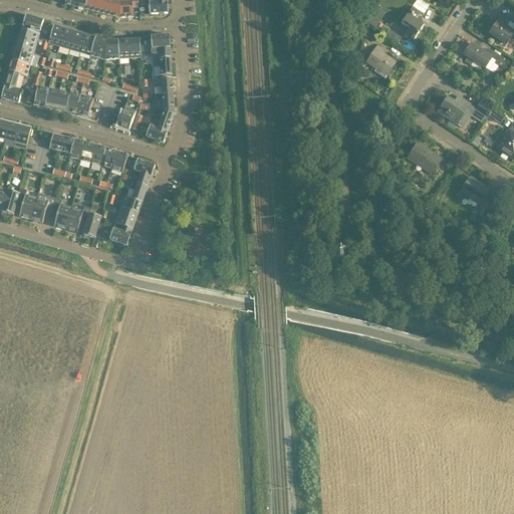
[(65,0),(65,5),(85,10),(87,0),(65,0)]
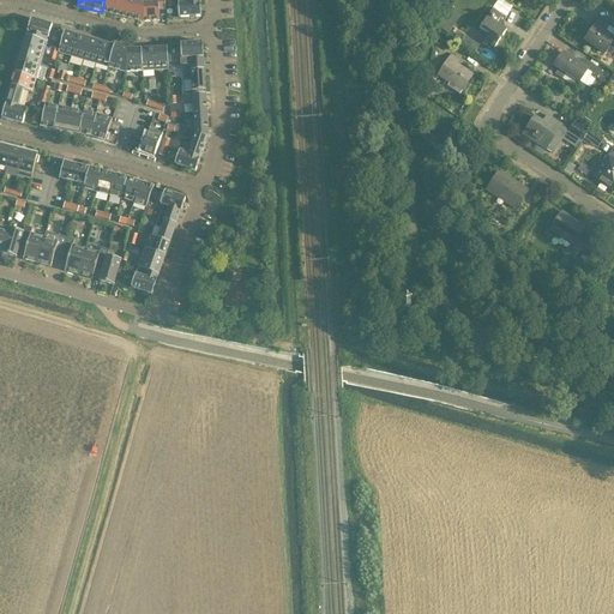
[(104,0),(102,12),(114,14),(116,0),(104,0)]
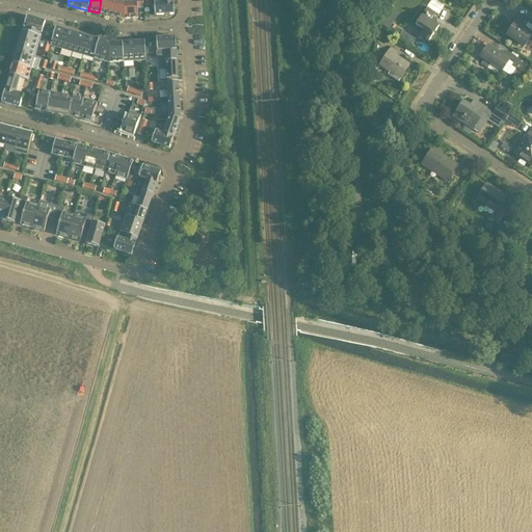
[(113,0),(101,0),(99,12),(109,16),(113,0)]
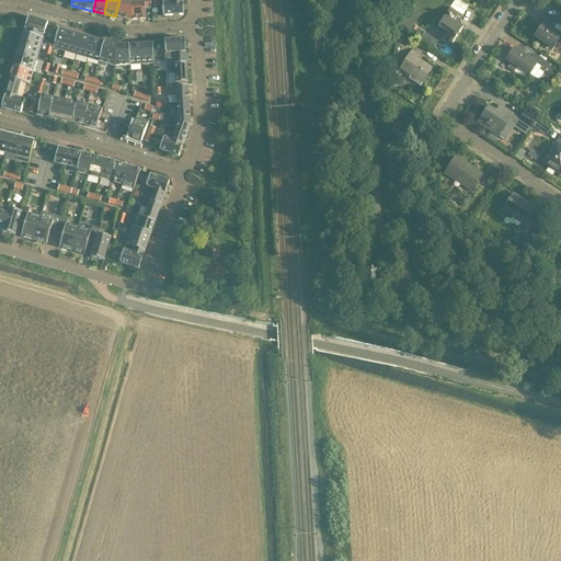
[(119,0),(115,16),(130,21),(133,0),(132,0),(119,0)]
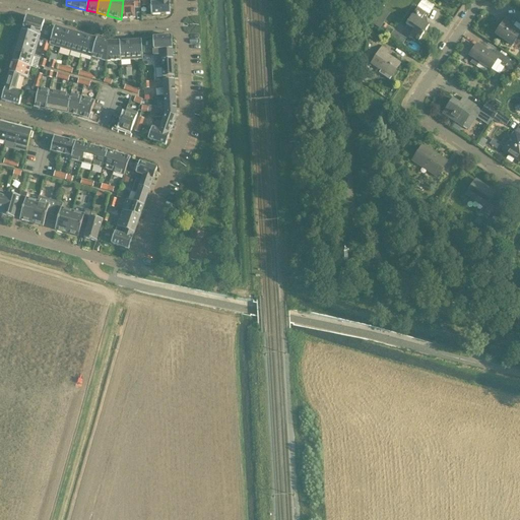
[(123,0),(121,19),(135,18),(134,8),(140,8),(139,0),(123,0)]
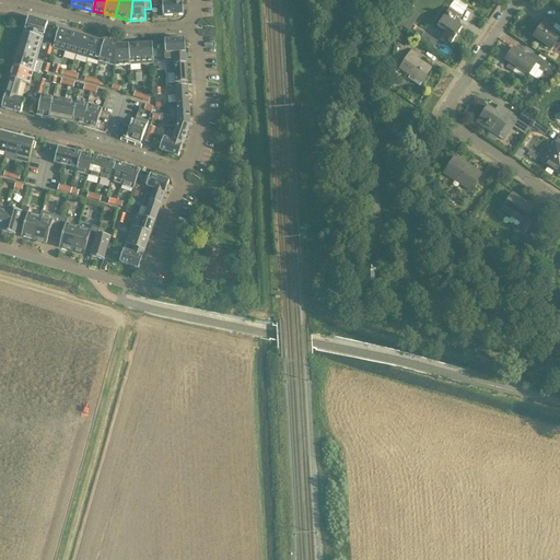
[(456,0),(455,0),(451,8),(467,18),(473,9),(456,0)]
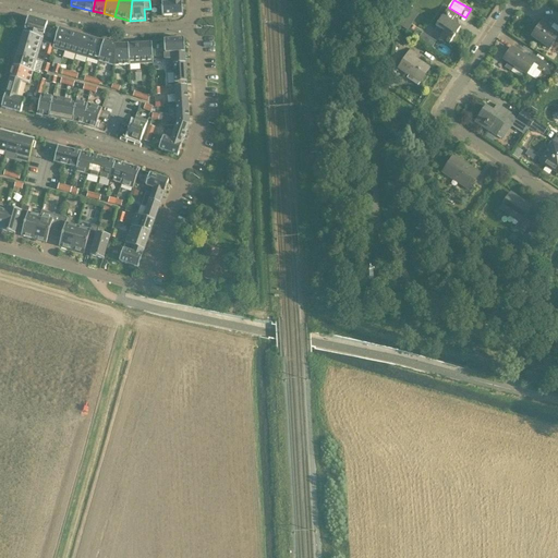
[(170,3),(161,3),(162,16),(182,15),(181,3),(170,3)]
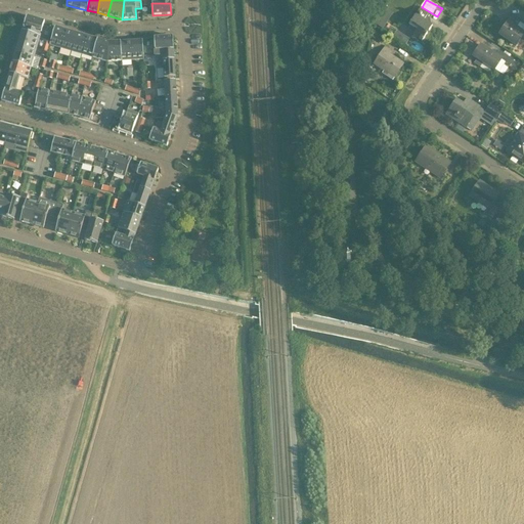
[(432,14),(421,7),(408,25),(417,30),(412,36),(422,41),(424,38),(426,37),(426,35),(432,26),(428,24),(428,22),(432,14)]
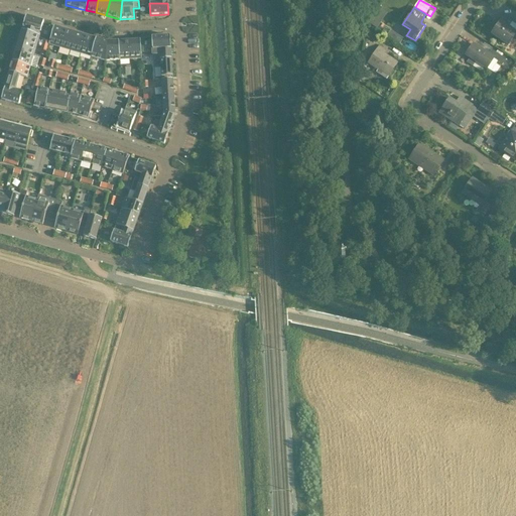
[(376,29),(386,14),(378,8),(368,24),(376,29)]
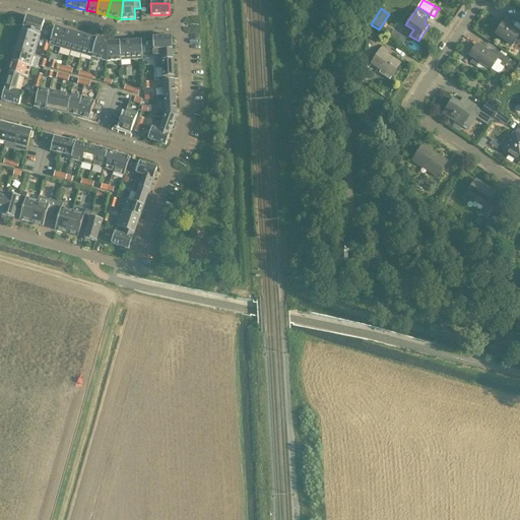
[(26,16),(22,30),(40,36),(44,21),(26,16)]
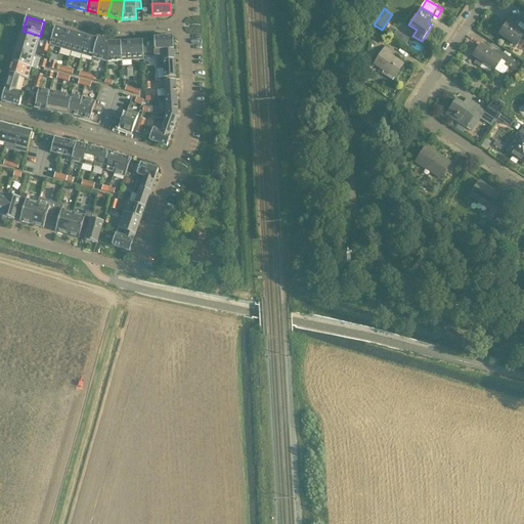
[(516,29),(508,23),(499,35),(516,45),(521,38),(523,40),(523,23),(521,22),(516,29)]
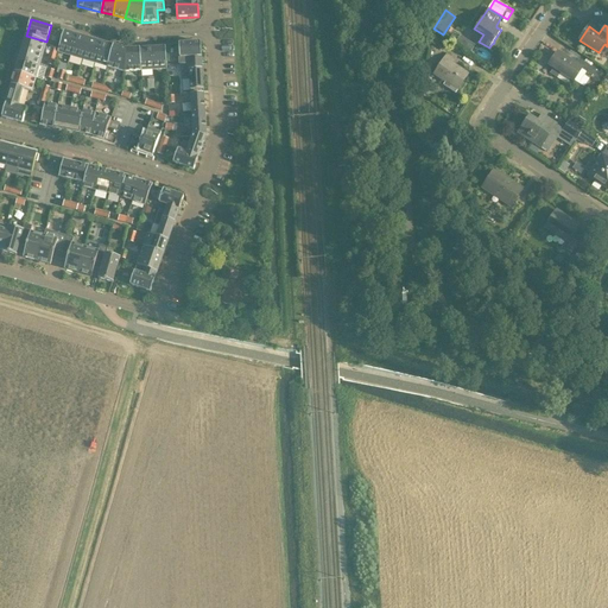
[(57,52),(70,56),(76,36),(63,31),(57,52)]
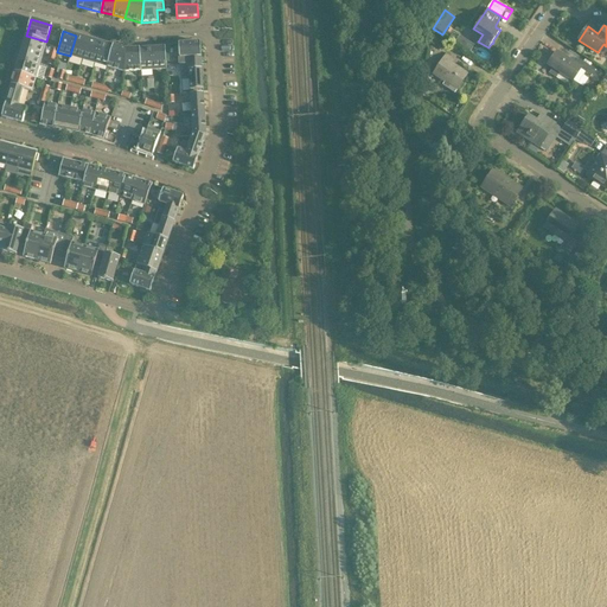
[(428,42),(441,51),(446,44),(432,34),(428,42)]
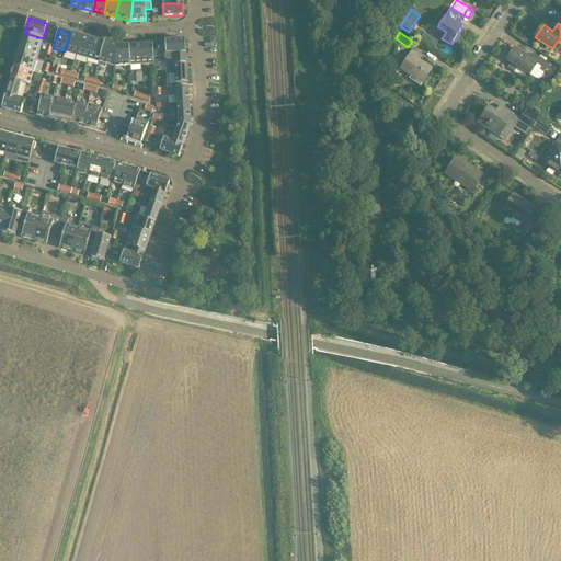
[(20,45),(39,50),(43,38),(24,33),(20,45)]
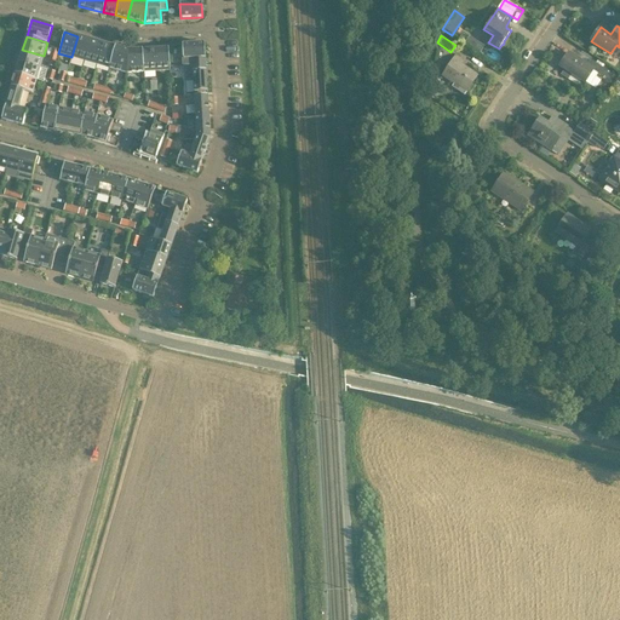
[(91,40),(78,36),(72,57),(84,61),(91,40)]
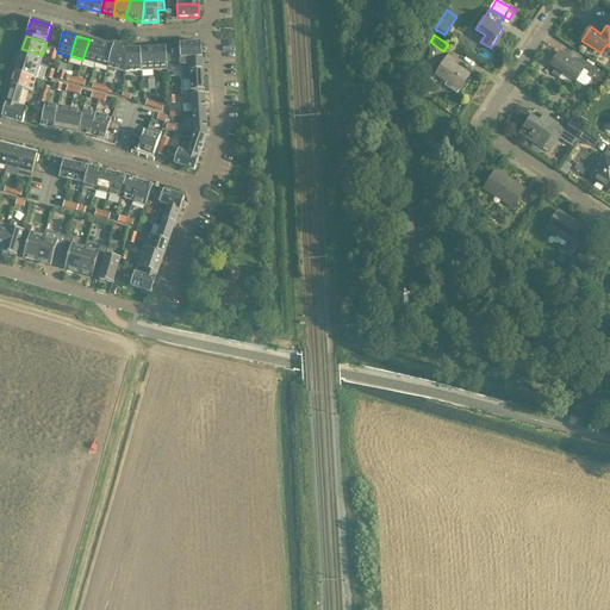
[(82,60),(95,63),(101,43),(89,39),(82,60)]
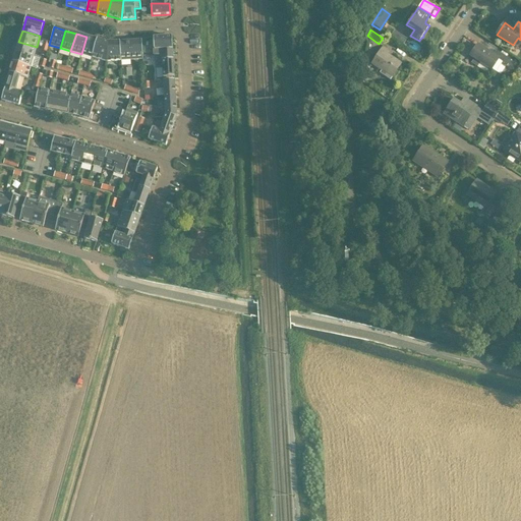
[(92,58),(98,40),(87,37),(81,54),(92,58)]
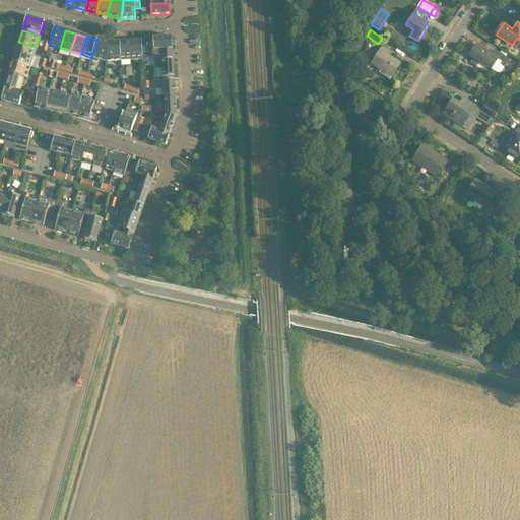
[(153,49),(152,49),(152,55),(154,55),(161,55),(173,54),(172,37),(152,38),(153,49)]
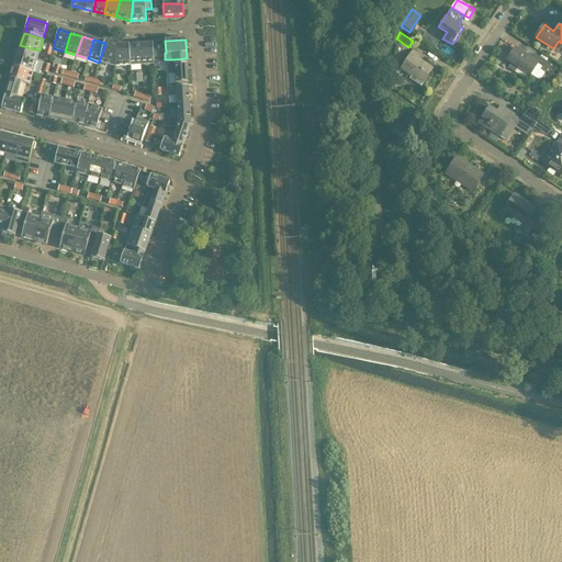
[(99,63),(114,67),(116,46),(105,43),(99,63)]
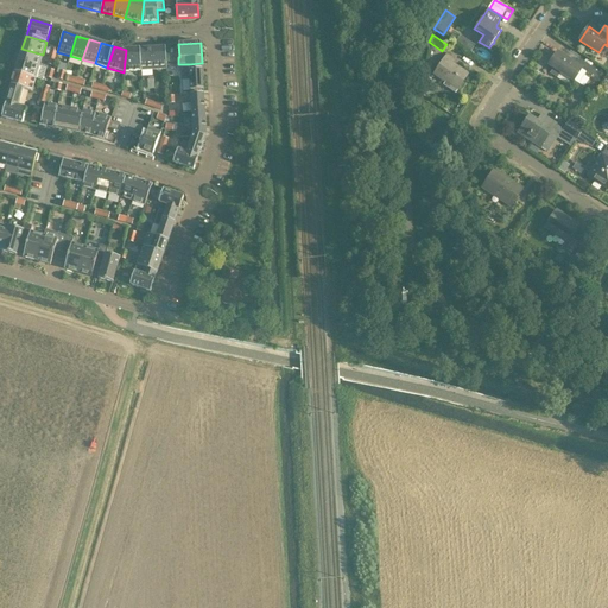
[(165,48),(152,49),(153,70),(166,70),(165,48)]
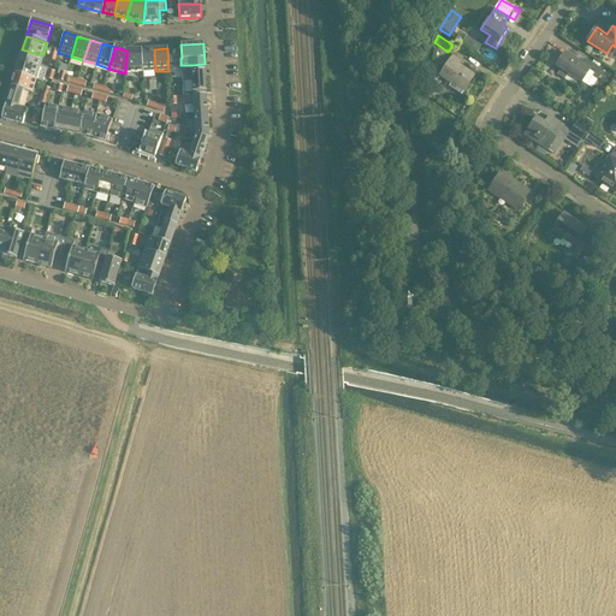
[(18,61),(40,67),(43,55),(22,49),(18,61)]
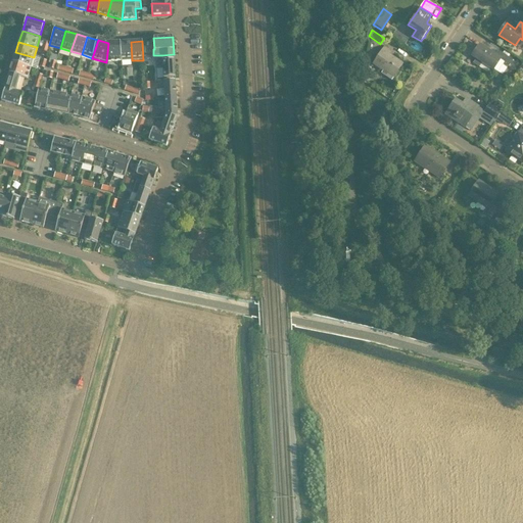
[(106,62),(121,61),(120,42),(108,43),(106,62)]
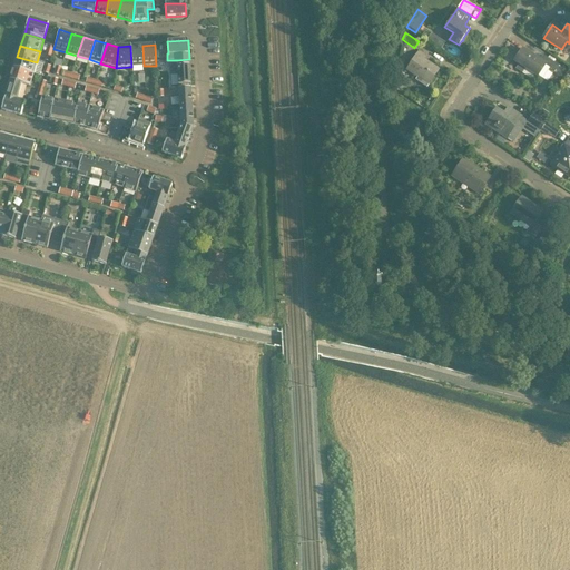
[(131,67),(144,66),(143,46),(130,46),(131,67)]
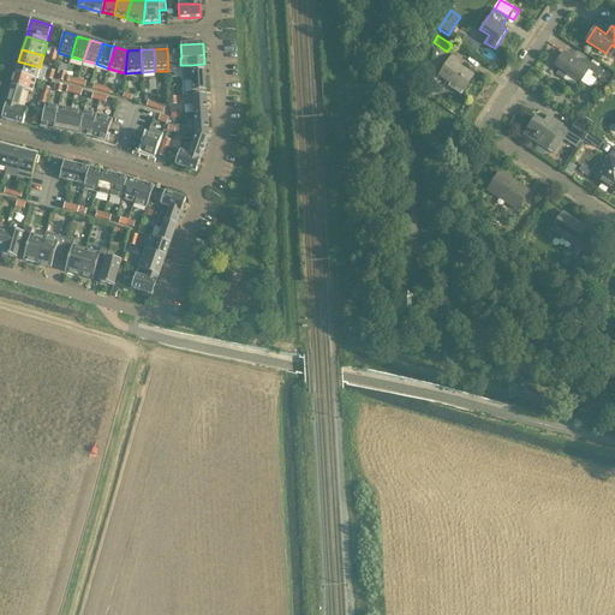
[(563,54),(555,66),(559,69),(566,73),(579,82),(586,71),(592,75),(595,76),(598,78),(603,71),(599,69),(586,60),(581,66),(572,59),(563,54)]
